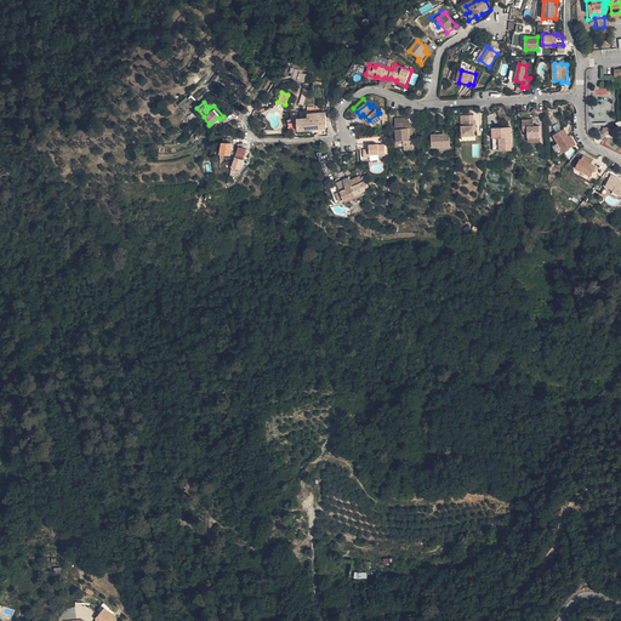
[(302,119),(300,119),(297,119),(297,134),(306,134),(306,130),(311,129),(311,132),(314,132),(314,130),(325,129),(324,114),(307,114),(307,118),(302,119)]
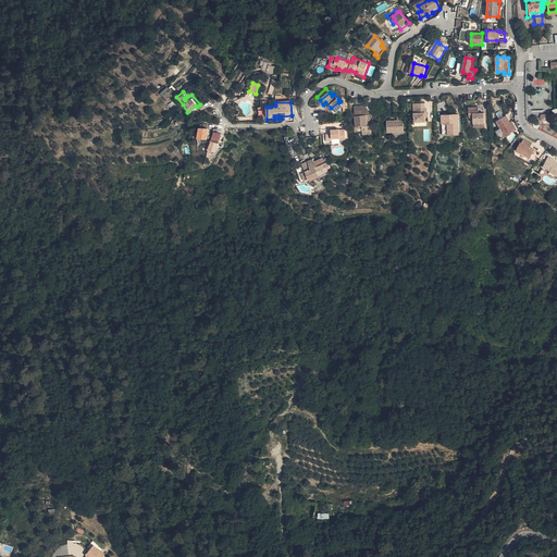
[(425,103),(413,103),(413,123),(425,122),(425,111),(428,112),(426,108),(425,108),(425,103)]
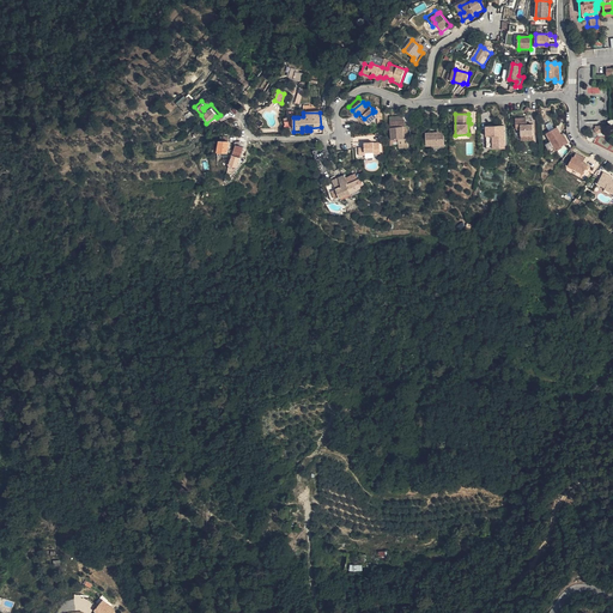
[(390,138),(404,138),(402,126),(405,125),(405,119),(389,120),(390,138)]
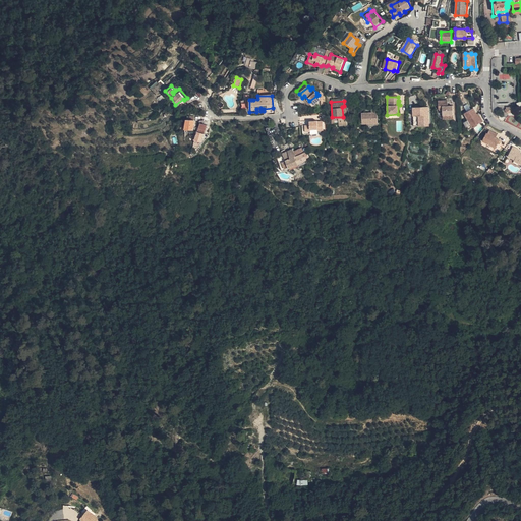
[(443,110),(443,115),(453,115),(453,107),(448,107),(448,102),(438,102),(439,111),(443,110)]
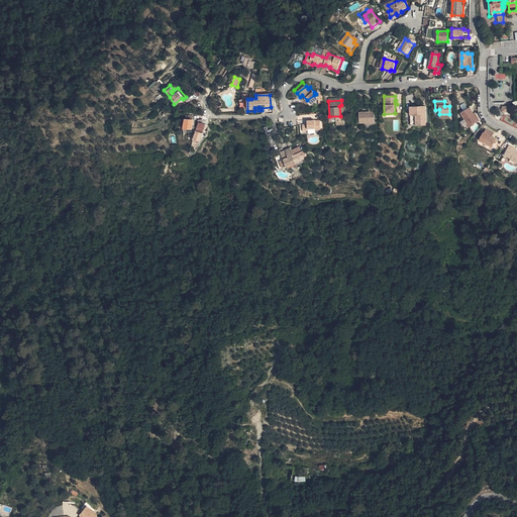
[(426,126),(425,116),(423,115),(423,106),(410,106),(410,126),(426,126)]
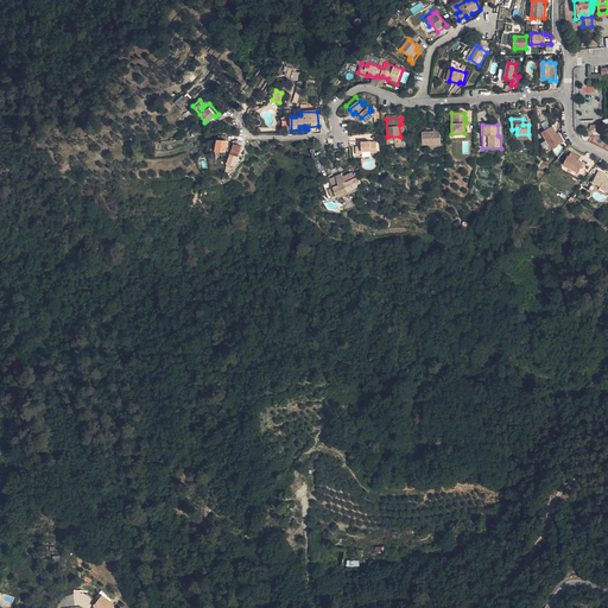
[(562,143),(556,133),(551,126),(542,133),(546,139),(542,143),(548,152),(562,143)]
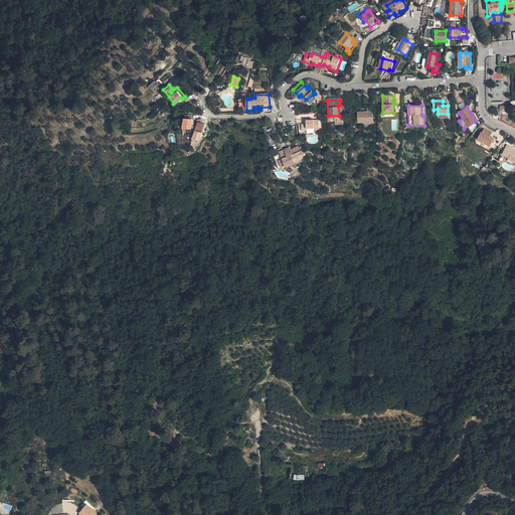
[(358,123),(363,123),(373,123),(372,111),(358,111),(358,123)]
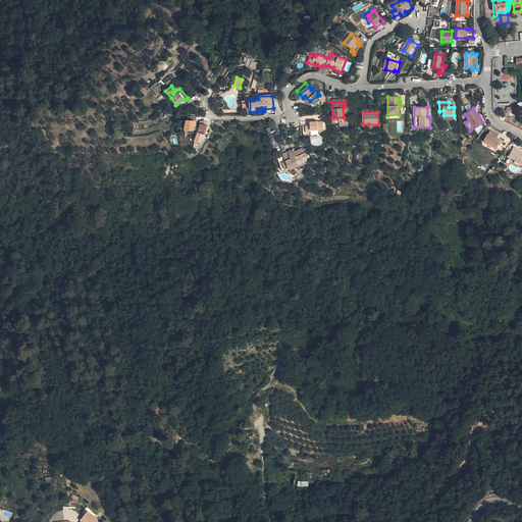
[(192,128),(192,119),(180,118),(180,128),(192,128)]
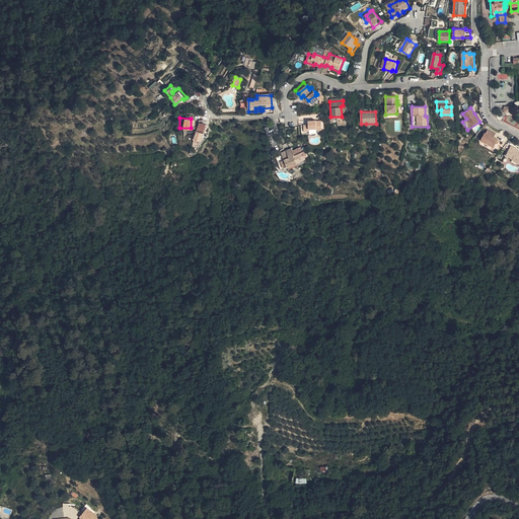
[(194,130),(200,132),(203,125),(199,123),(200,120),(197,121),(196,123),(194,130)]
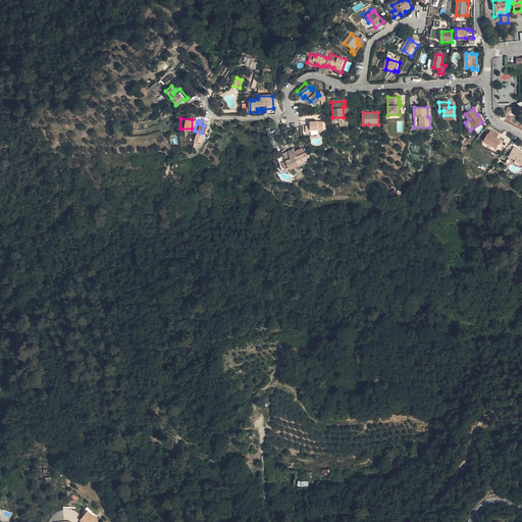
[(310,125),(305,125),(305,132),(311,133),(311,129),(318,128),(318,132),(323,132),(323,122),(318,122),(318,121),(311,121),(310,125)]
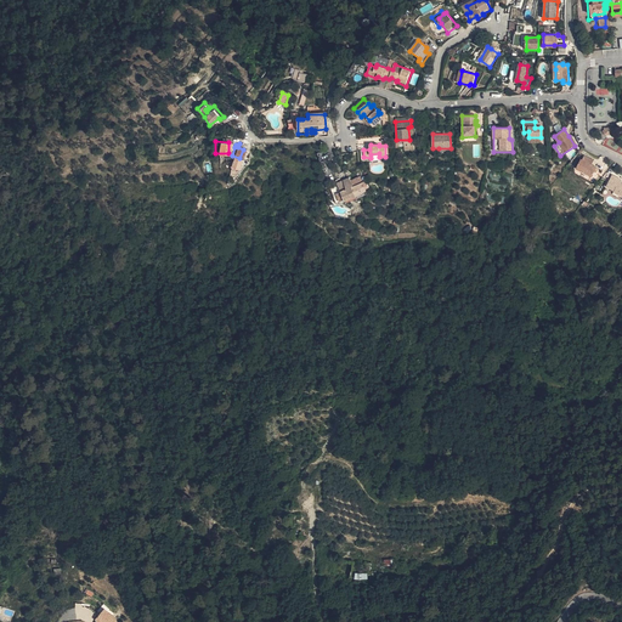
[(598,167),(592,163),(594,159),(586,154),(583,159),(582,158),(576,169),(593,177),(598,167)]
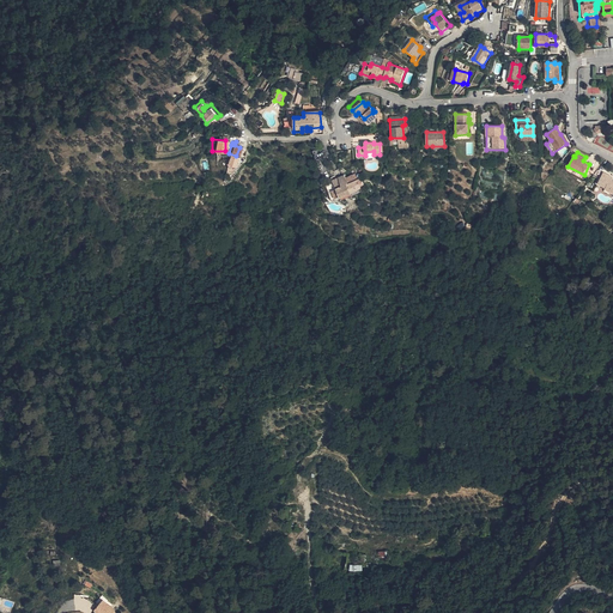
[(232,168),(236,156),(229,153),(224,165),(232,168)]
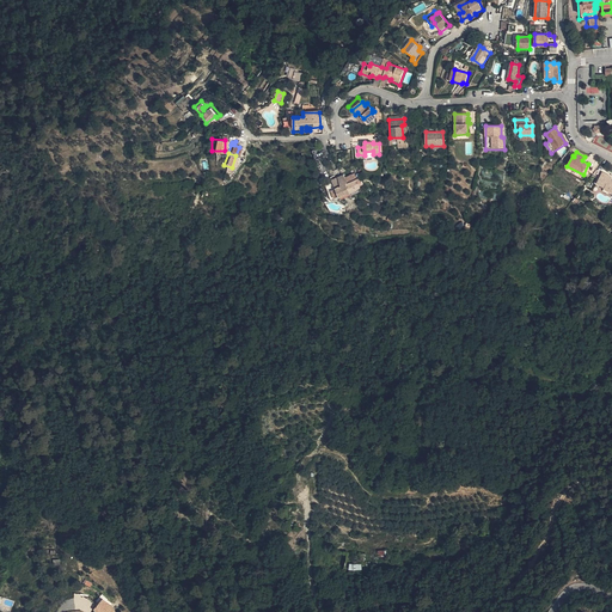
[(611,177),(603,172),(597,183),(606,188),(605,190),(611,193),(611,179),(611,177)]
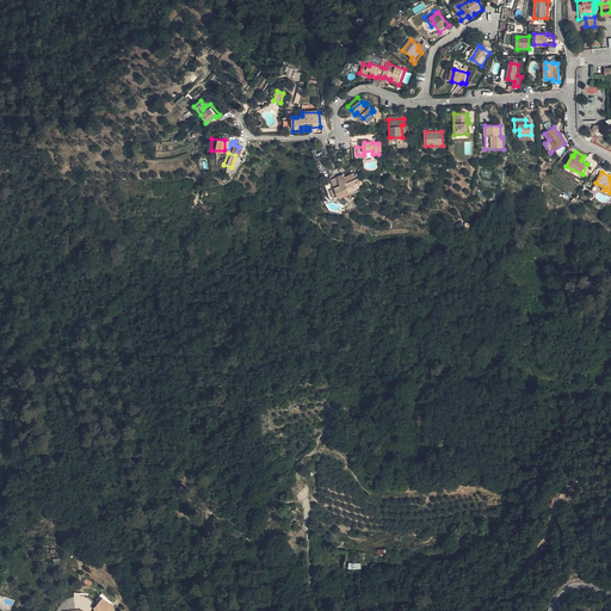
[(345,183),(343,174),(329,179),(331,181),(333,190),(335,196),(341,193),(338,185),(345,183)]
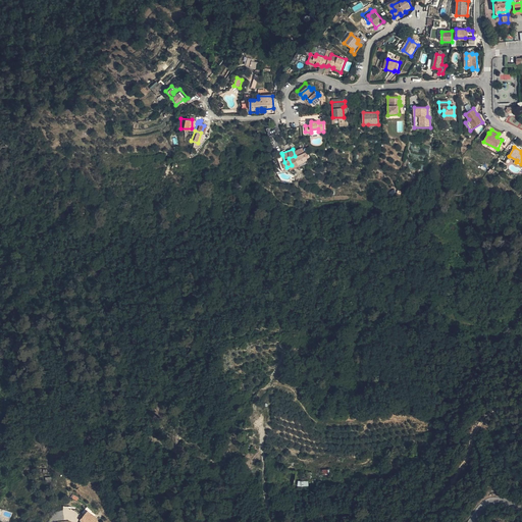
[(284,162),(282,155),(275,157),(278,164),(281,163),(284,162)]
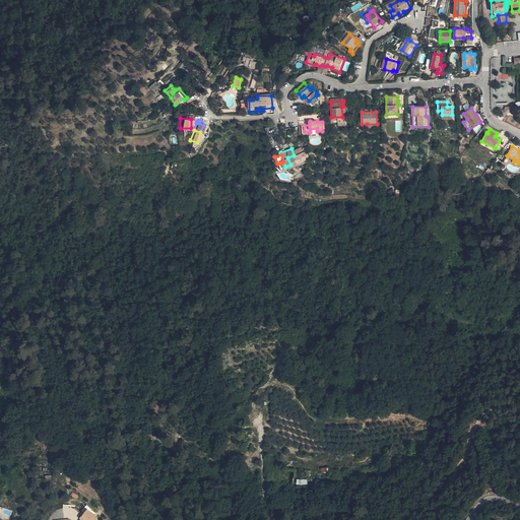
[(299,154),(294,155),(287,157),(290,165),(296,163),(301,160),(299,154)]
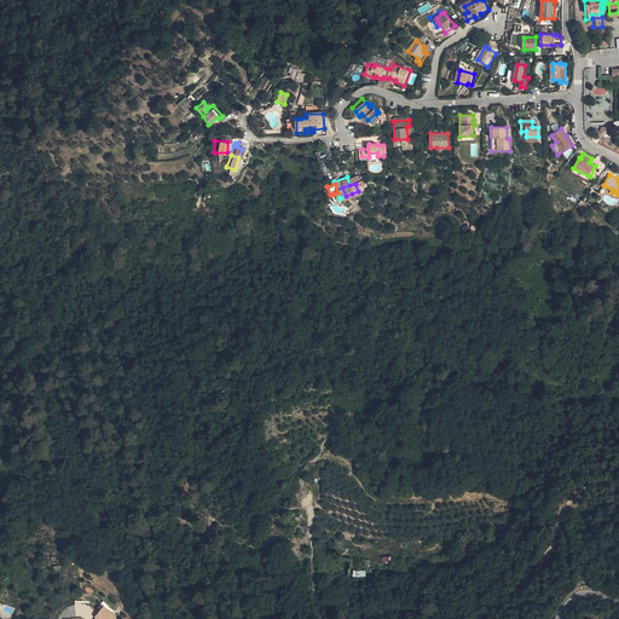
[(192,196),(198,197),(200,194),(201,190),(191,186),(190,191),(194,192),(192,196)]
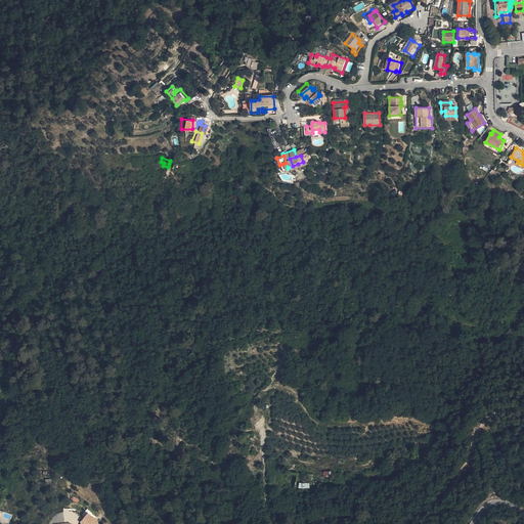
[(291,483),(293,474),(284,472),(282,478),(278,477),(276,483),(290,486),(291,483)]
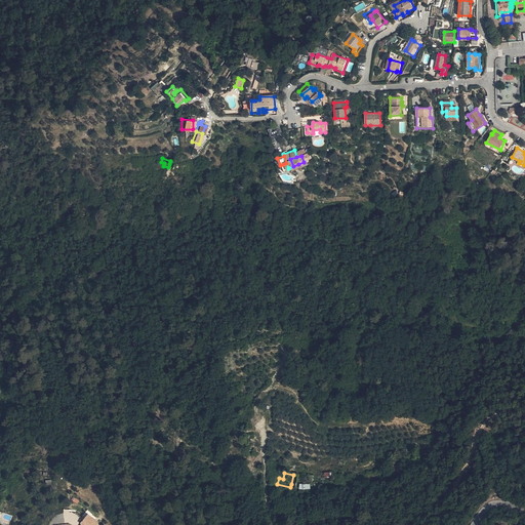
[(90,516),(84,510),(79,516),(78,517),(85,522),(84,524),(82,523),(81,524),(90,524),(95,520),(90,516)]
